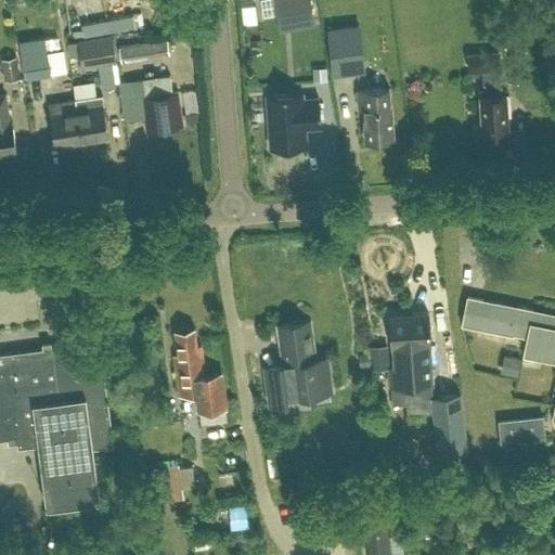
[(310,8),(313,25),(314,25),(309,0),(273,0),(276,14),(310,8)]
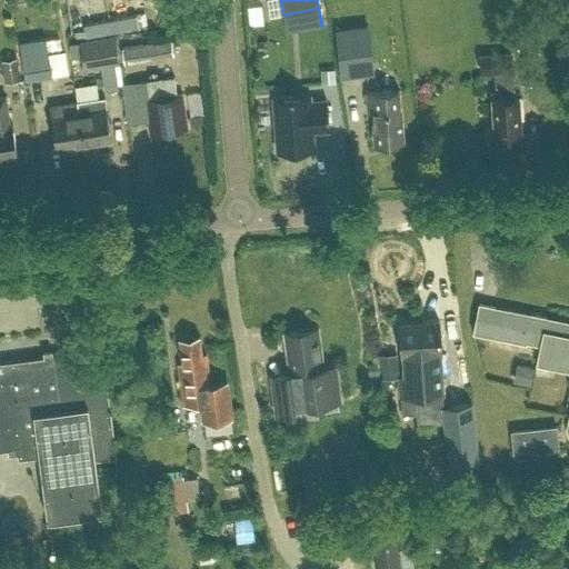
[(518,32),(525,23),(513,12),(506,21),(518,32)]
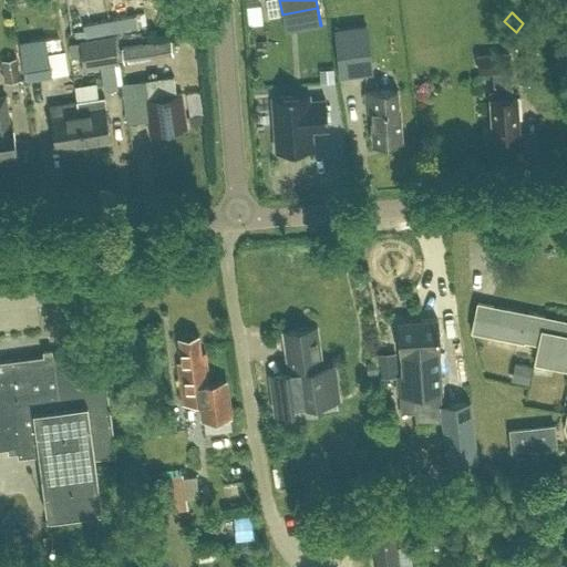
[(85,37),(137,27),(135,13),(82,24),(85,37)]
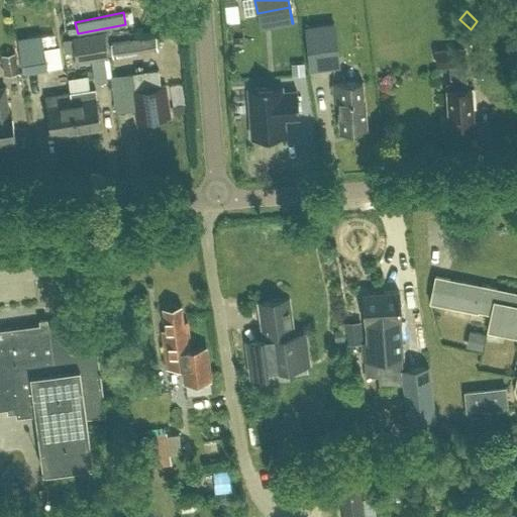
[(311,68),(360,61),(355,19),(307,25),(311,68)]
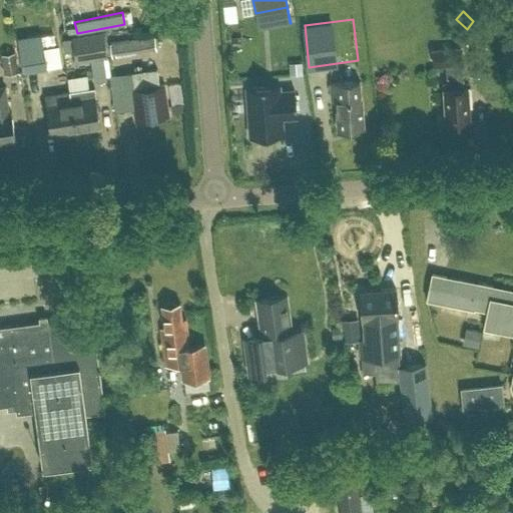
[(75,62),(90,60),(107,57),(103,31),(71,37),(75,62)]
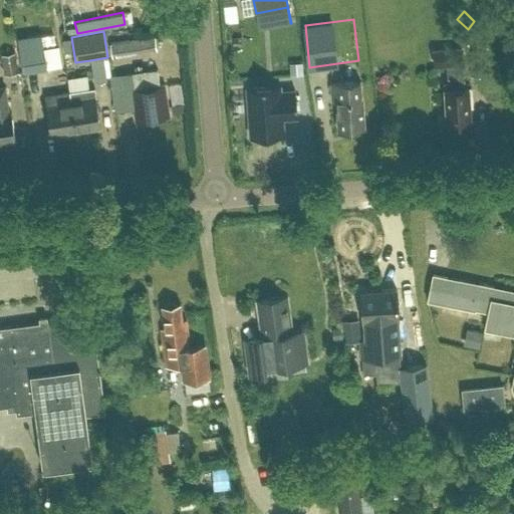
[(43,34),(18,37),(20,49),(23,72),(48,68),(45,48),(45,46),(43,34)]
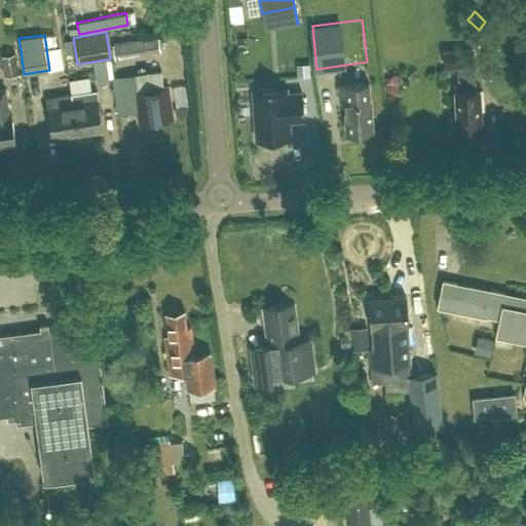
[(162,50),(160,36),(114,43),(116,58),(162,50)]
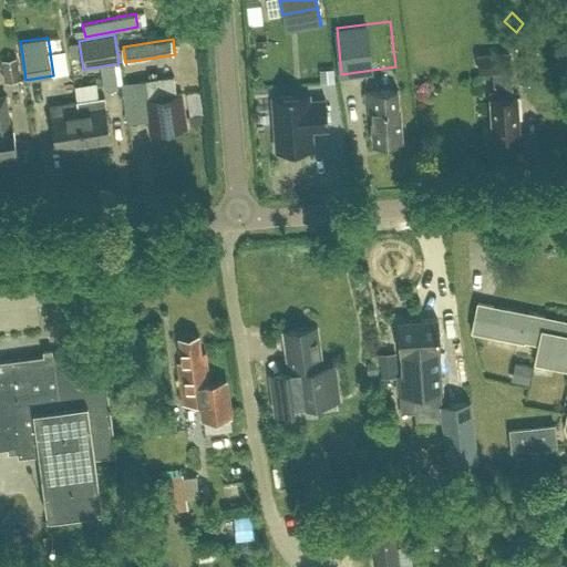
[(65,51),(50,53),(53,75),(69,73),(65,51)]
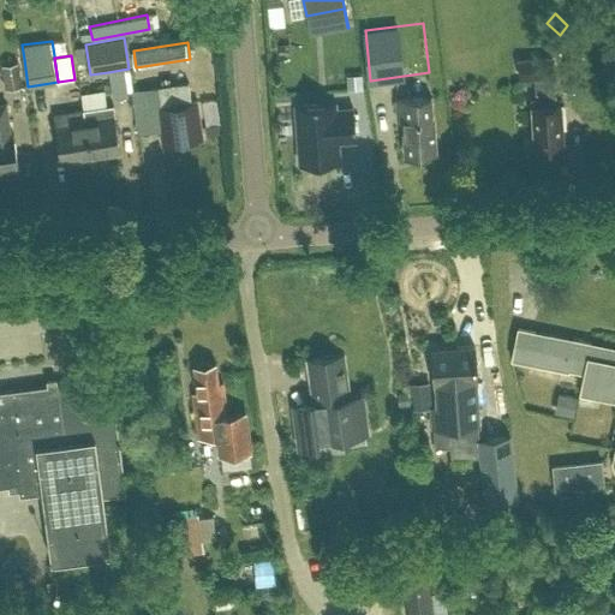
[(555,102),(553,55),(519,57),(520,76),(533,75),(535,95),(531,96),(531,103),(533,145),(537,144),(537,148),(549,147),(549,144),(562,143),(561,125),(565,125),(563,102),(555,102)]
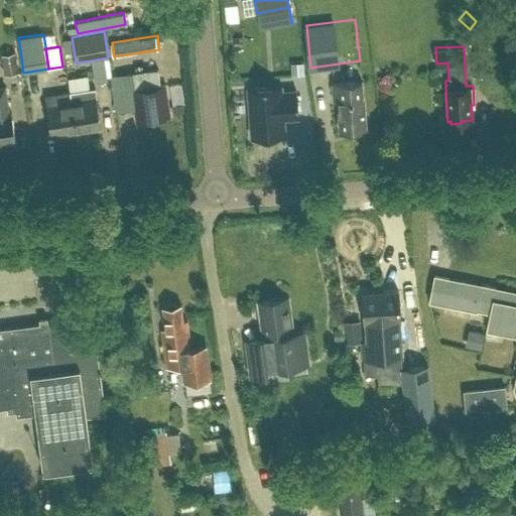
[(4,74),(19,72),(16,50),(1,52),(4,74)]
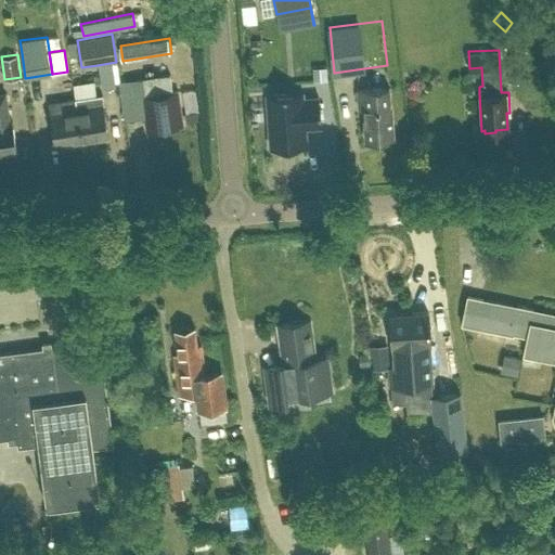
[(325,68),(311,68),(311,81),(325,81),(325,68)]
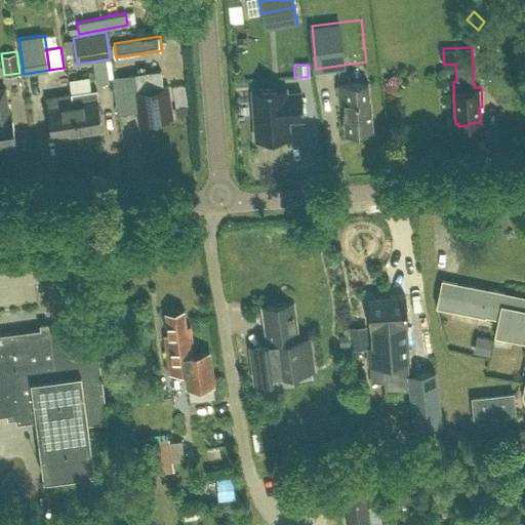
[(77,75),(79,88),(104,85),(102,72),(77,75)]
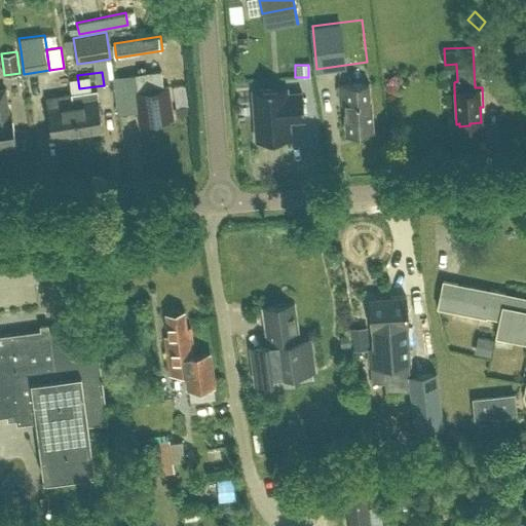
[(129,96),(127,75),(115,76),(117,98),(129,96)]
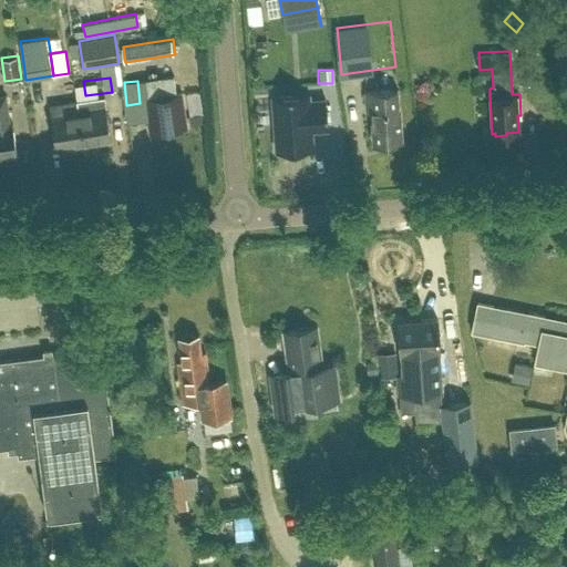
[(400,105),(398,88),(368,90),(366,90),(367,110),(371,110),(373,142),(402,141),(400,105)]
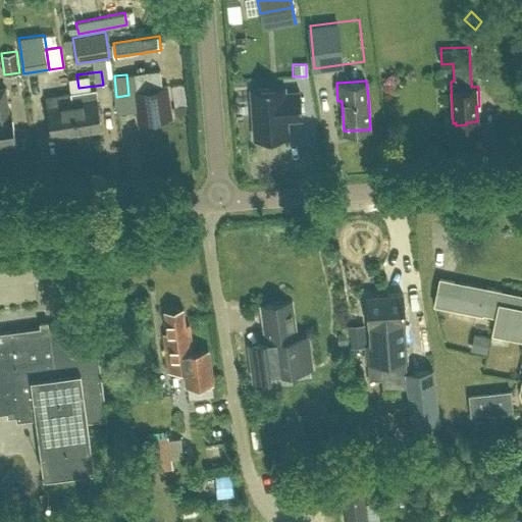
[(284,93),(283,85),(251,88),(255,139),(286,137),(285,119),(301,118),(300,92),(284,93)]
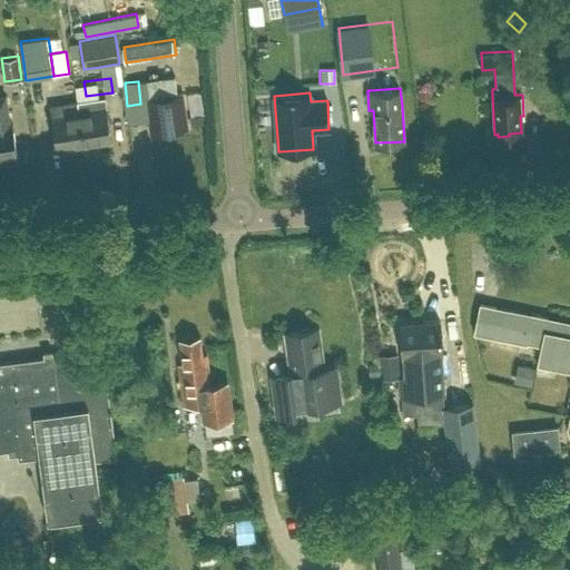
[(145,99),(150,134),(187,128),(183,94),(145,99)]
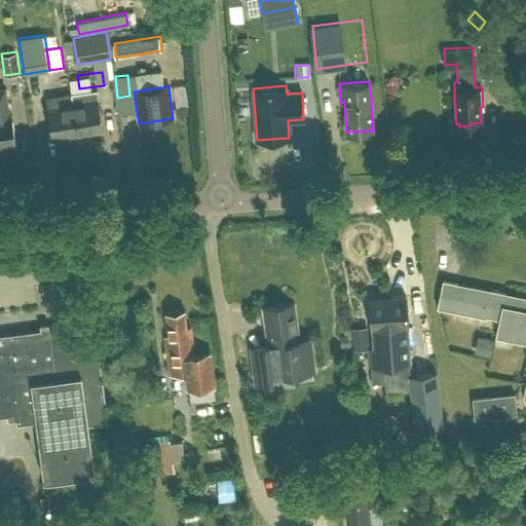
[(9,115),(5,87),(0,87),(0,144),(15,142),(11,114),(9,115)]
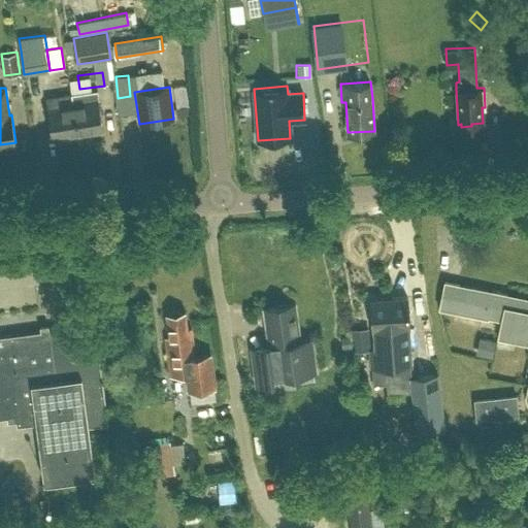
[(71,94),(77,133),(103,130),(97,90),(83,92),(85,101),(73,102),(72,94),(71,94)]
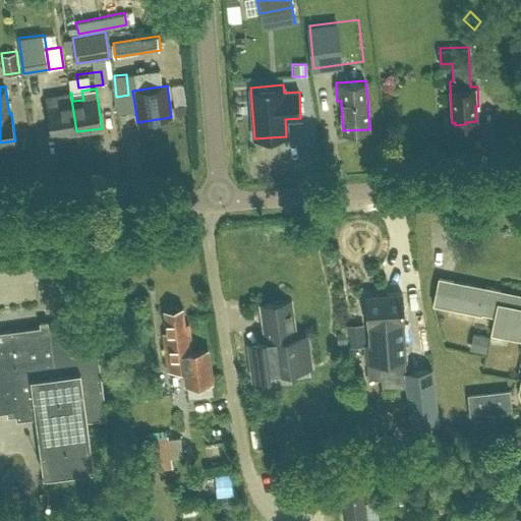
[(51,135),(76,131),(70,93),(45,97),(51,135)]
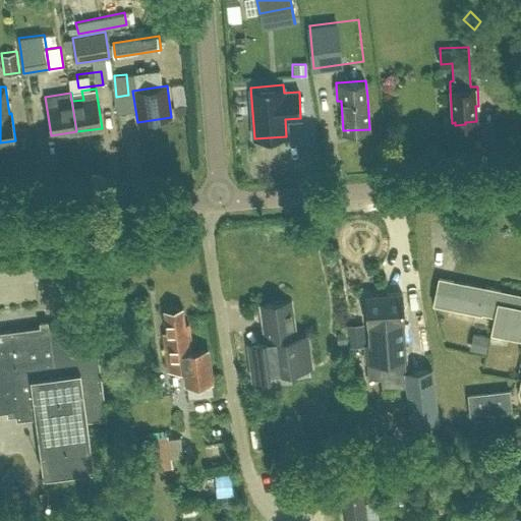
[(174,114),(186,112),(185,105),(173,106),(174,114)]
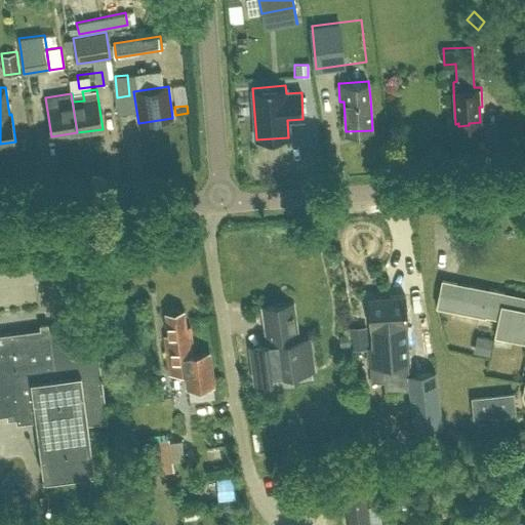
[(524,296),(442,280),(437,307),(452,309),(484,316),(485,314),(499,317),(495,334),(524,340),(524,384),(523,394),(524,399),(524,296)]
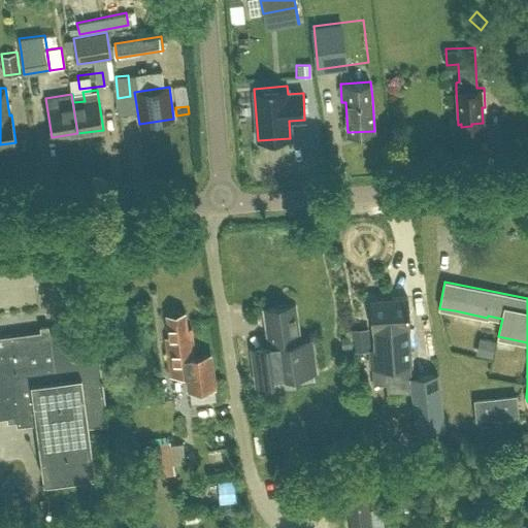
[(387,393),(395,393),(411,391),(415,432),(441,431),(438,375),(411,376),(408,325),(409,325),(407,296),(389,297),(370,298),(372,328),(378,327),(380,348),(370,348),(373,384),(386,383),(387,393)]
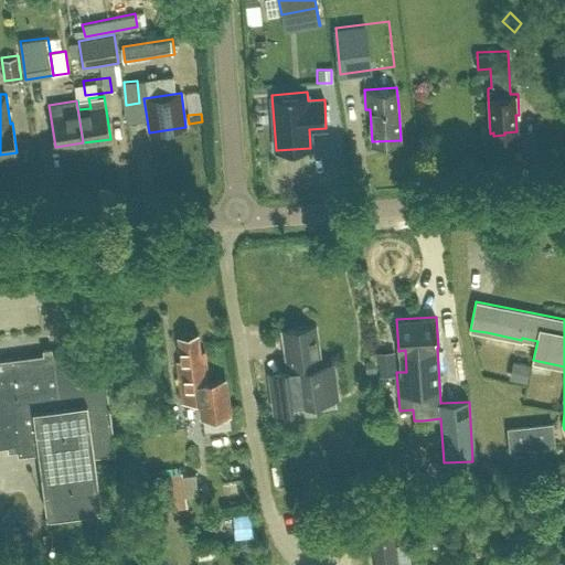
[(321,364),(316,324),(281,329),(288,377),(269,381),(274,412),(294,408),(294,403),(338,397),(333,362),(321,364)]
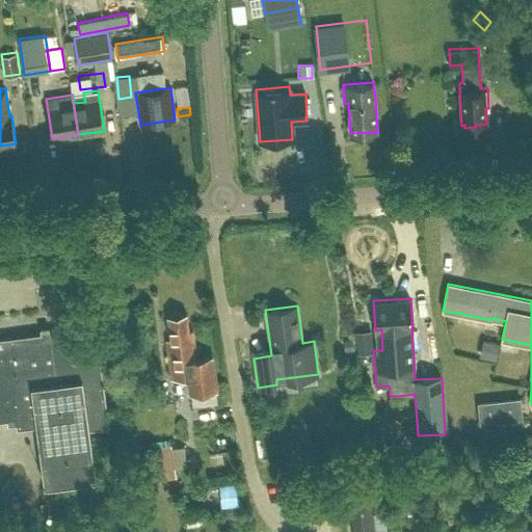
[(188,330),(186,314),(167,316),(170,338),(166,341),(171,378),(188,376),(190,393),(216,390),(212,356),(196,358),(192,329),(188,330)]
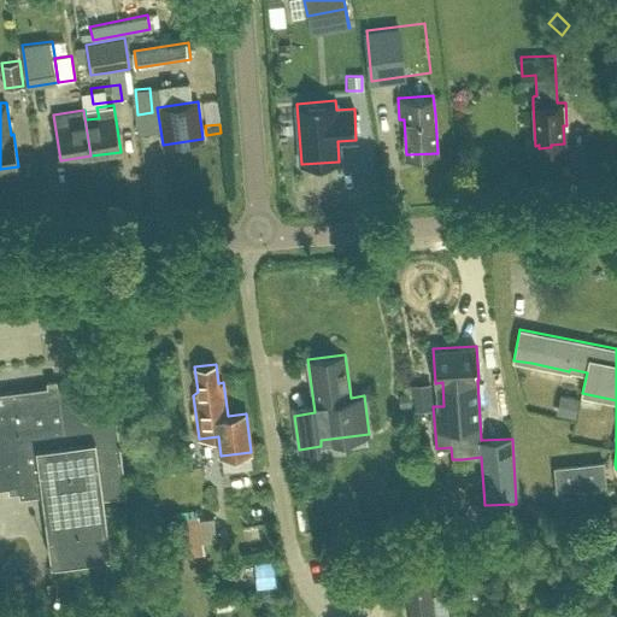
[(78,401),(75,380),(0,389),(0,485),(9,485),(9,489),(18,488),(19,494),(40,491),(50,560),(111,552),(104,497),(125,493),(113,397),(78,401)]
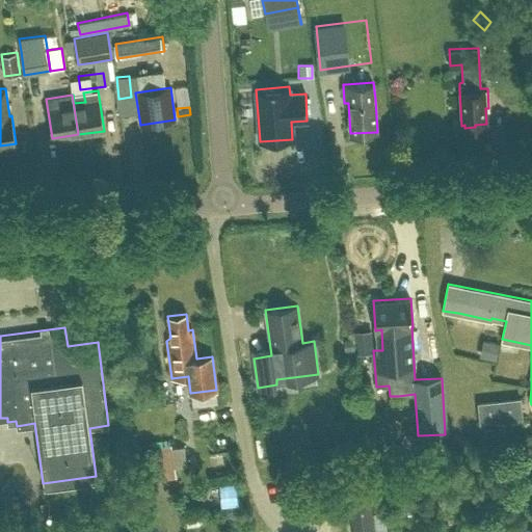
[(355,353),(372,351),(371,336),(354,337),(355,353)]
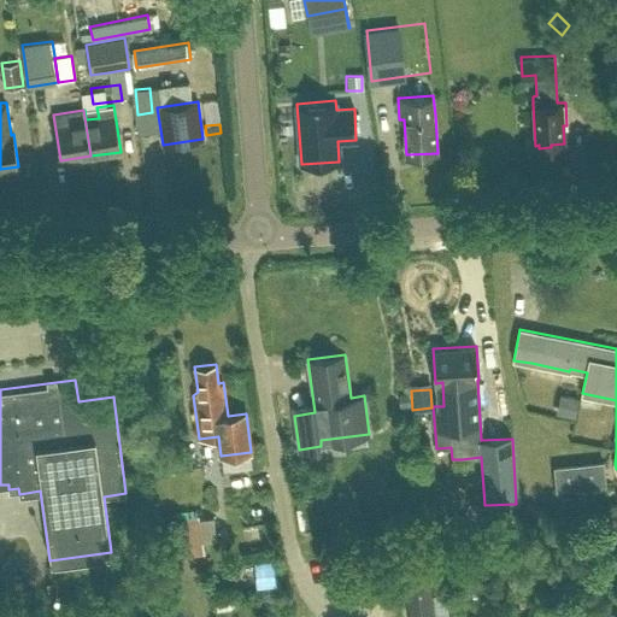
[(399,394),(400,406),(409,405),(407,393),(399,394)]
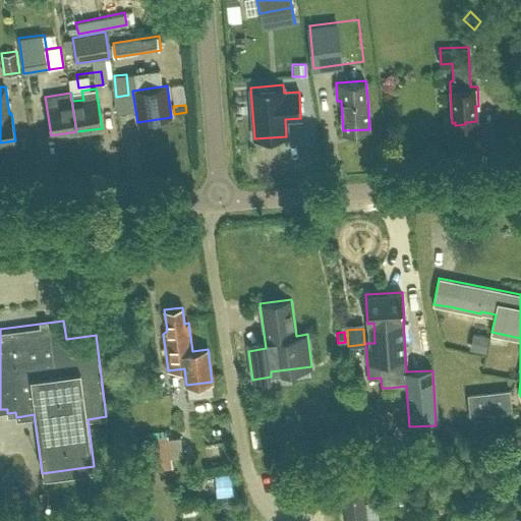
[(474,349),(485,351),(487,336),(476,334),(474,349)]
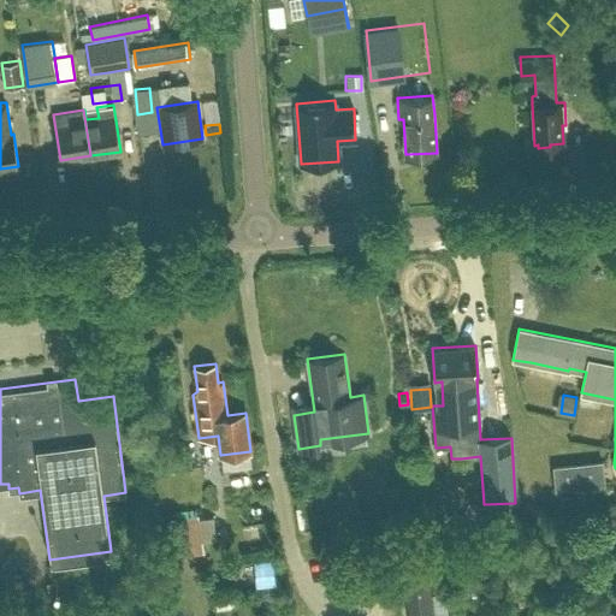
[(554,468),(556,490),(604,485),(602,462),(554,468)]
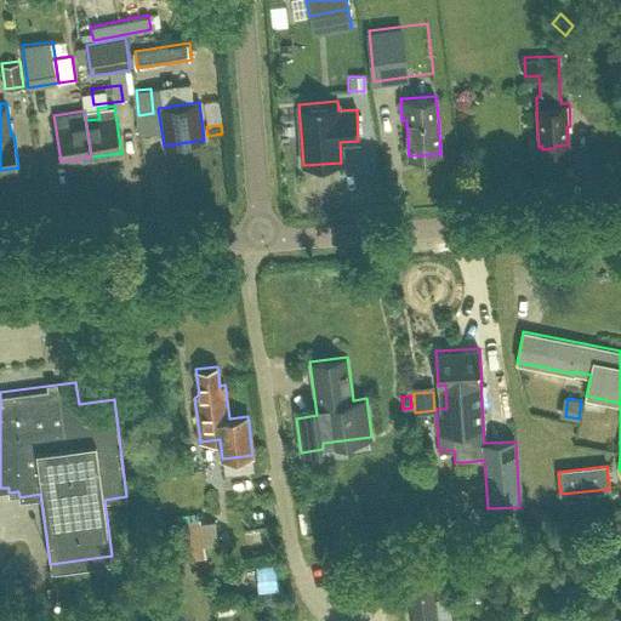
[(182,560),(205,557),(200,518),(176,522),(182,560)]
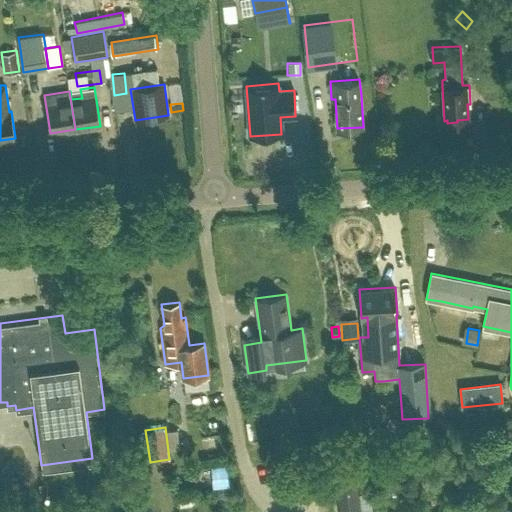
[(339,511),(359,511),(353,473),(333,476),(339,511)]
